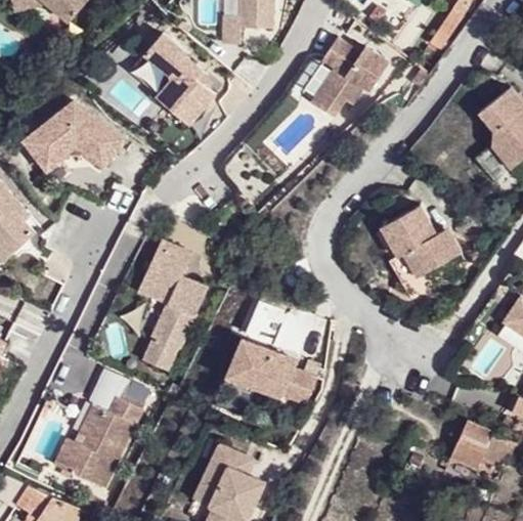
[(7,0),(8,3),(20,0),(40,0),(45,4),(64,20),(83,0),(7,0)]
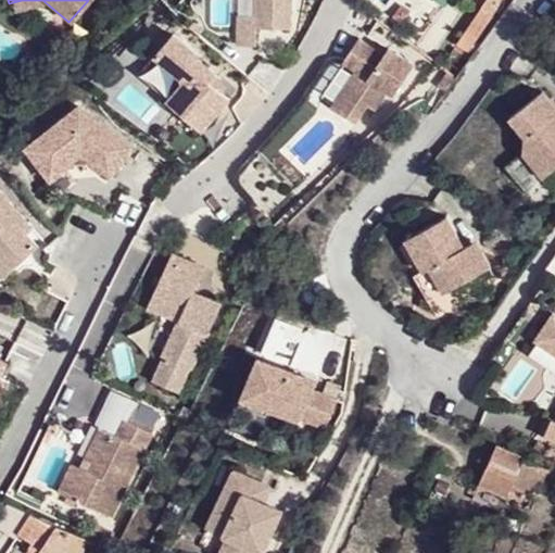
[(11,13),(48,4),(42,0),(22,0),(9,3),(11,13)]
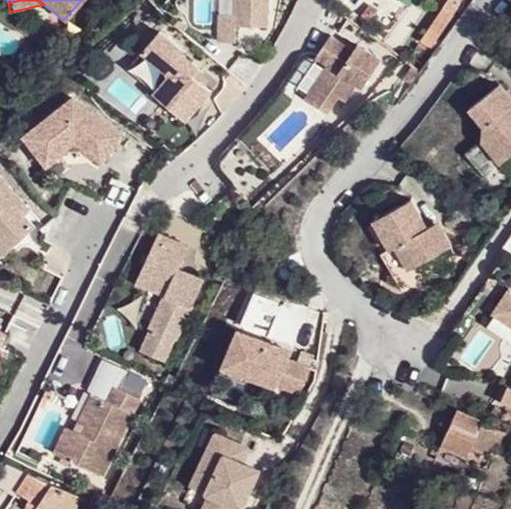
[(266,0),(219,0),(218,47),(234,48),(235,32),(266,31),(266,0)]
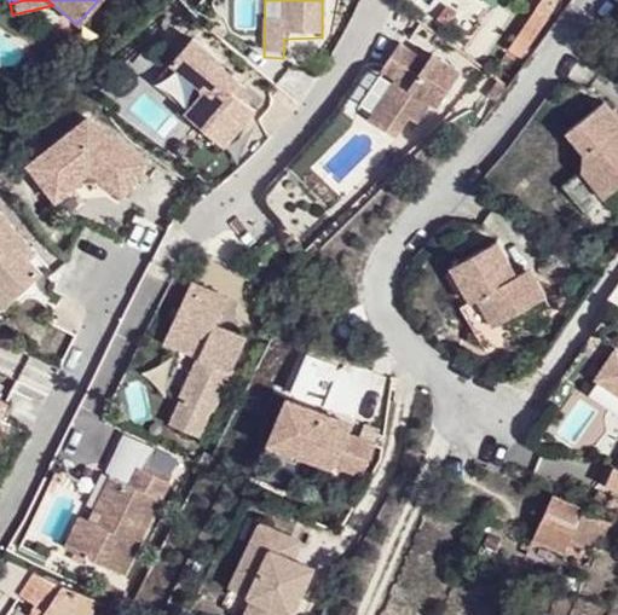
[(566,5),(559,0),(552,0),(508,51),(520,59),(566,5)]
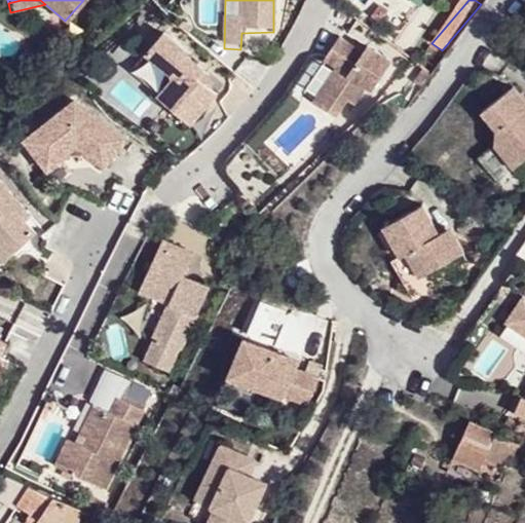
[(161,35),(144,55),(172,81),(156,100),(155,100),(188,127),(214,99),(205,91),(204,83),(198,77),(200,74),(183,60),(185,57),(161,35)]
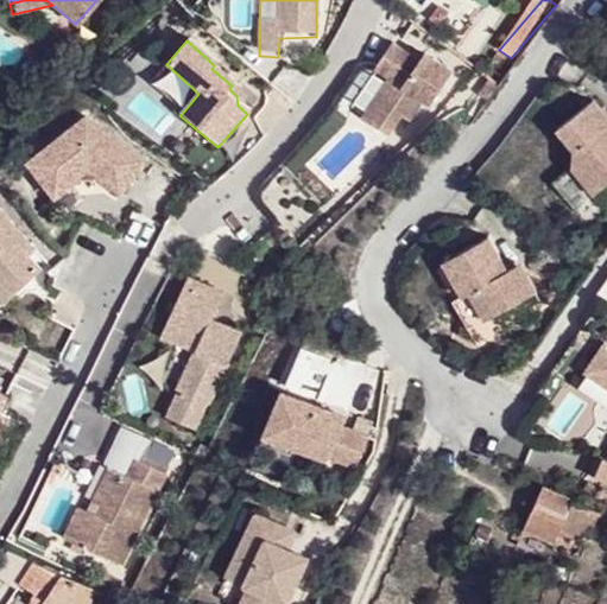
[(384,81),(359,119),(384,134),(397,116),(404,121),(418,99),(427,103),(447,69),(429,59),(422,68),(413,63),(387,46),(370,71),(372,72),(384,81)]
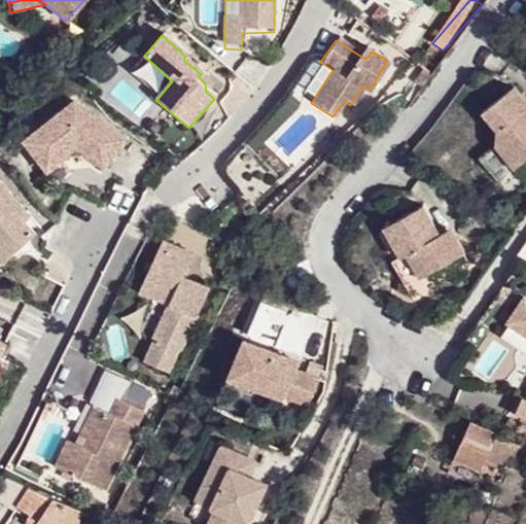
[(364,47),(358,55),(365,59),(372,51),(364,47)]
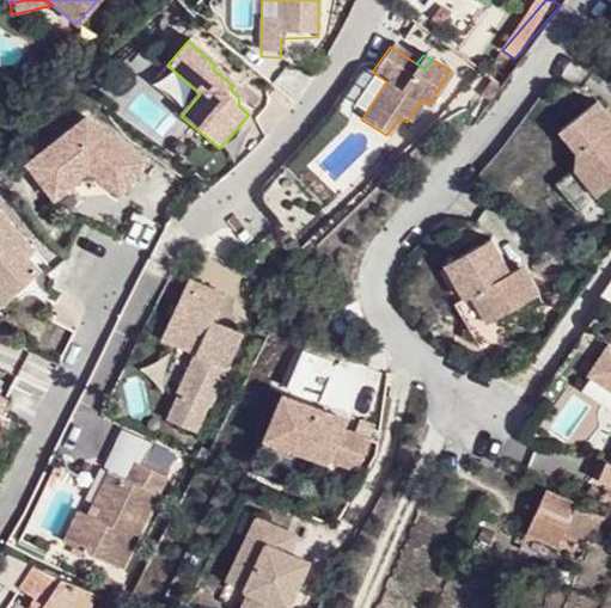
[(167,65),(150,86),(182,116),(200,94),(167,65)]
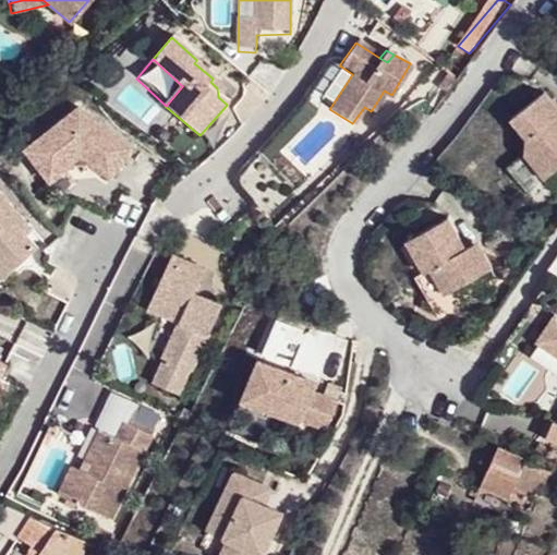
[(341,67),(317,101),(329,109),(352,74),(341,67)]
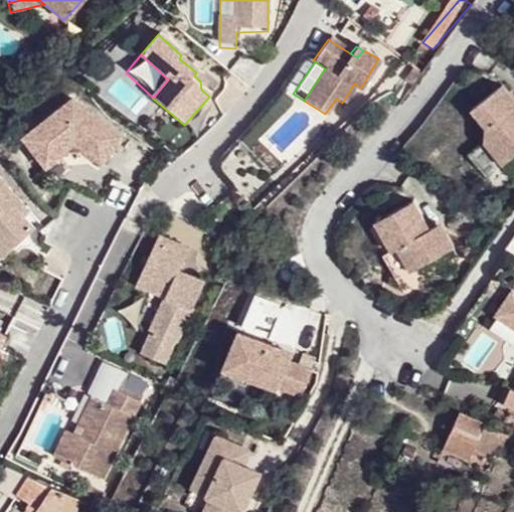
[(513,150),(513,104),(496,82),(466,108),(482,127),(479,140),(465,151),(484,176),(513,150)]
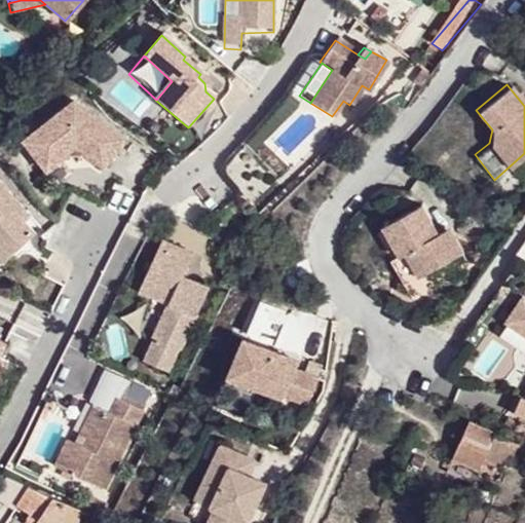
[(69,103),(19,135),(39,170),(62,155),(78,152),(105,170),(123,140),(69,103)]
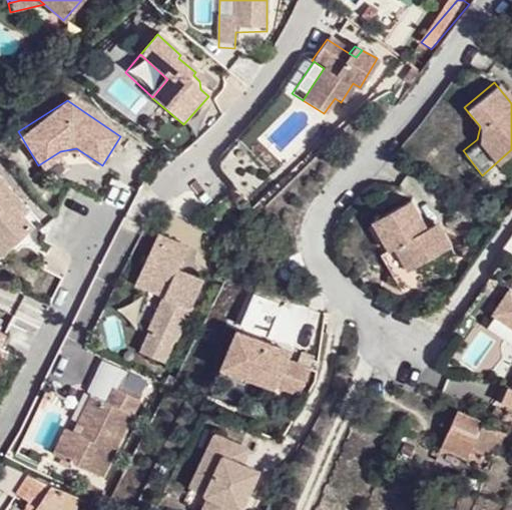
[(21,200),(0,178),(0,245),(26,222),(13,205),(21,200)]
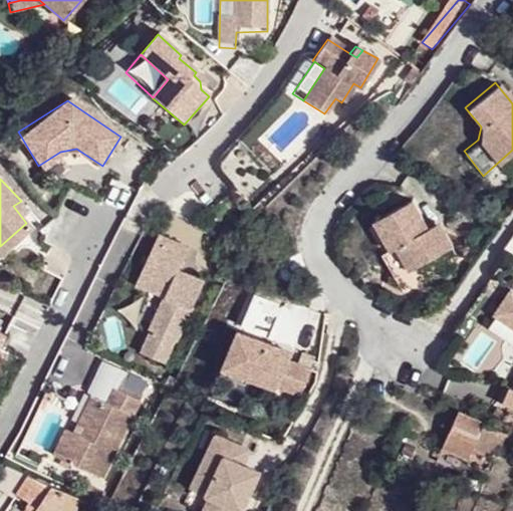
[(425,228),(410,202),(372,223),(390,252),(396,249),(409,275),(452,249),(442,232),(425,228)]
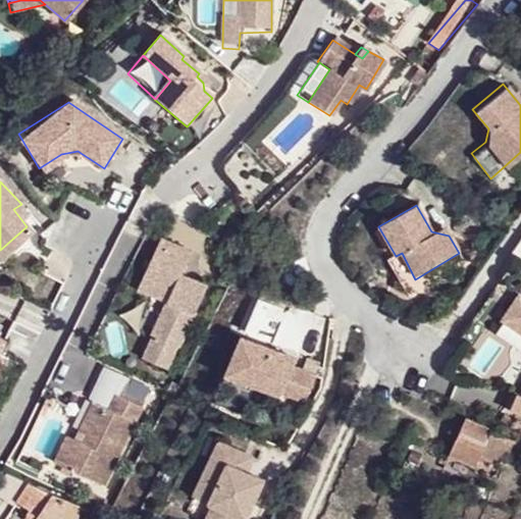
[(179,279),(181,274),(193,250),(162,235),(139,282),(166,298),(162,308),(165,317),(157,335),(153,333),(142,357),(161,367),(174,344),(178,346),(206,288),(192,280),(190,284),(179,279)]
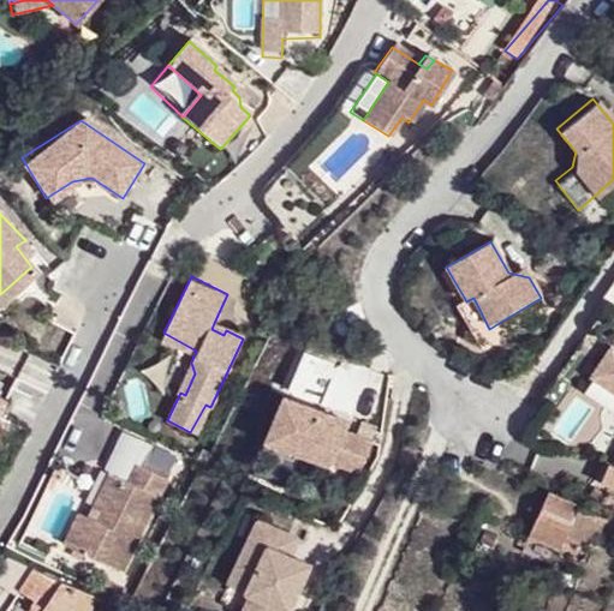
[(471,341),(489,329),(474,298),(466,301),(452,310),(471,341)]
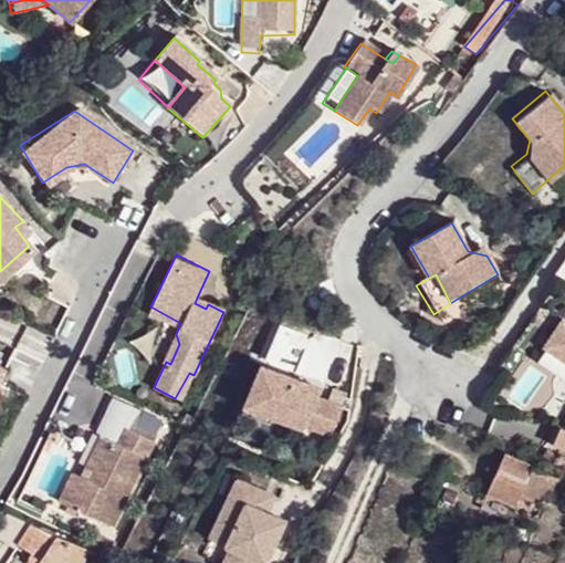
[(208,304),(197,298),(195,303),(206,309),(208,304)]
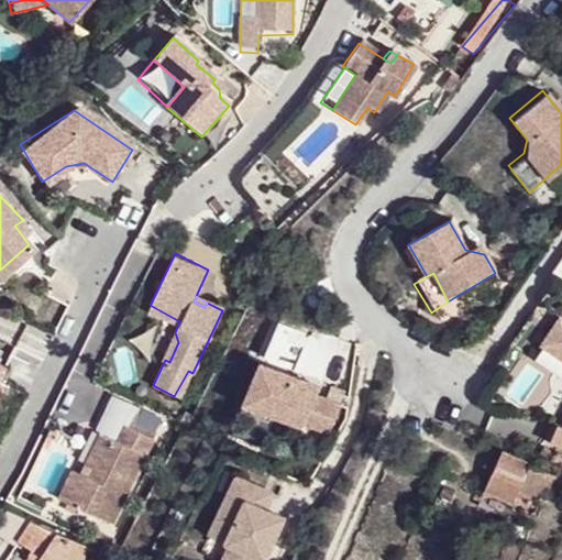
[(561,320),(558,318),(536,347),(561,364),(561,426),(561,429),(552,425),(547,421),(538,440),(561,451),(561,320)]
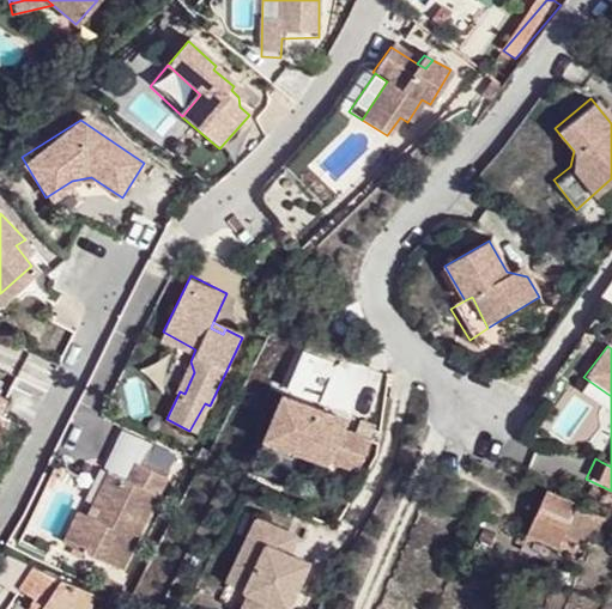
[(175,389),(180,391),(185,394),(194,372),(191,361),(175,389)]
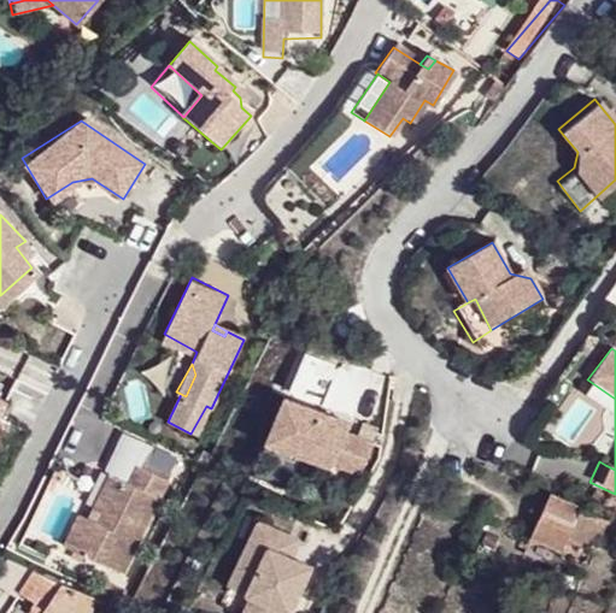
[(350,428),(285,400),(270,432),(299,446),(295,458),(329,471),(332,467),(345,437),(350,428)]
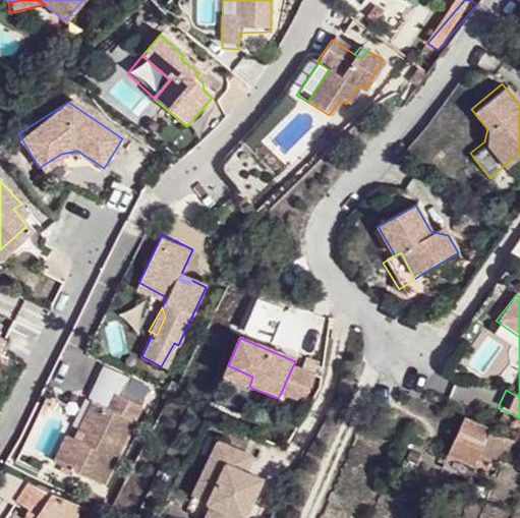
[(246,393),(249,387),(252,377),(228,365),(221,383),(246,393)]
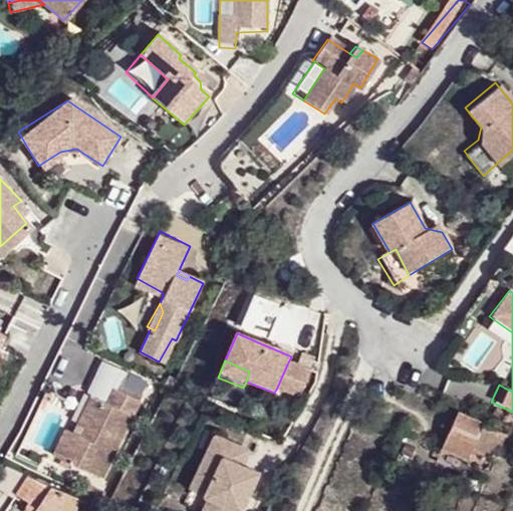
[(308,373),(287,364),(276,390),(297,398),(308,373)]
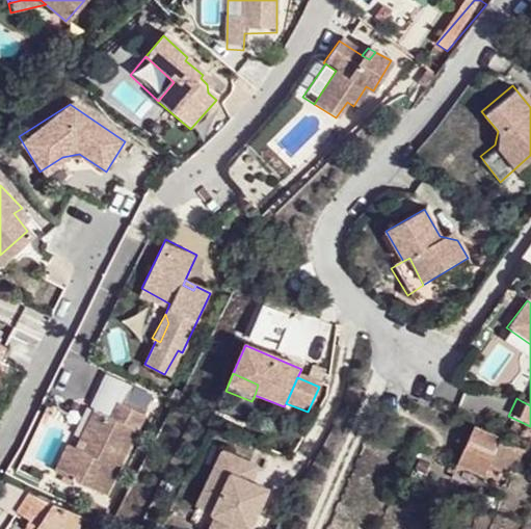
[(530,382),(522,401),(530,405),(530,402),(530,382)]
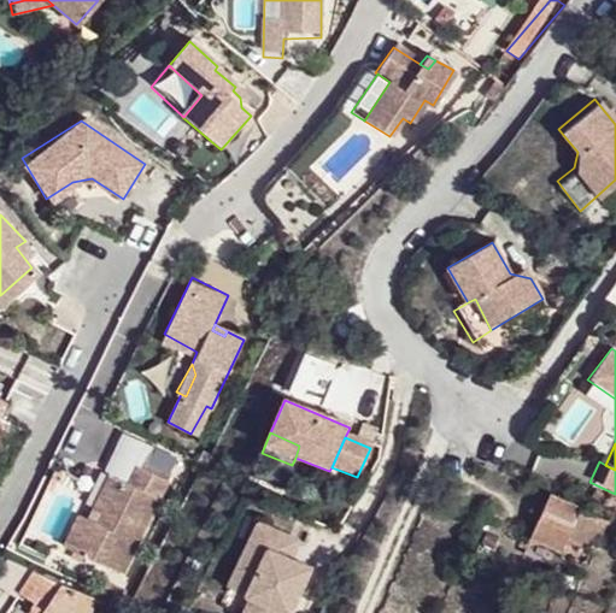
[(140,459),(138,464),(165,477),(168,472),(140,459)]
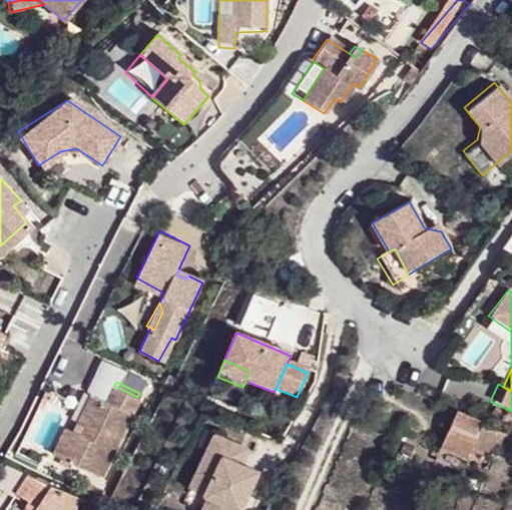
[(63,423),(50,448),(99,472),(137,397),(114,386),(106,400),(102,397),(96,408),(89,405),(80,421),(87,425),(82,433),(63,423)]
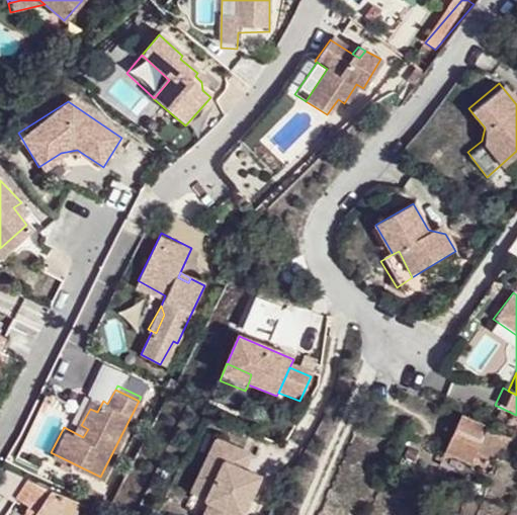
[(89,394),(74,422),(81,425),(90,409),(97,412),(103,401),(89,394)]
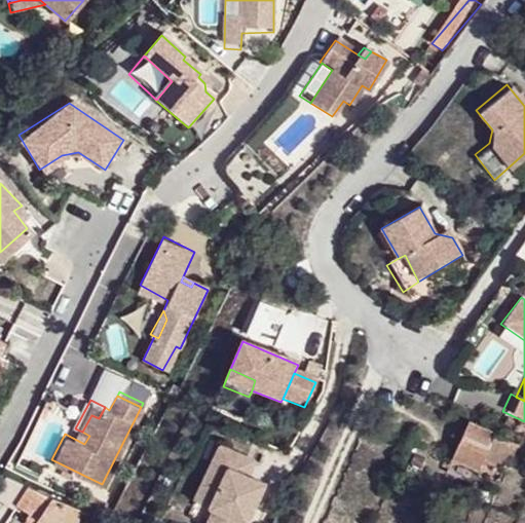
[(507,473),(518,446),(469,423),(453,460),(480,473),(484,462),(507,473)]
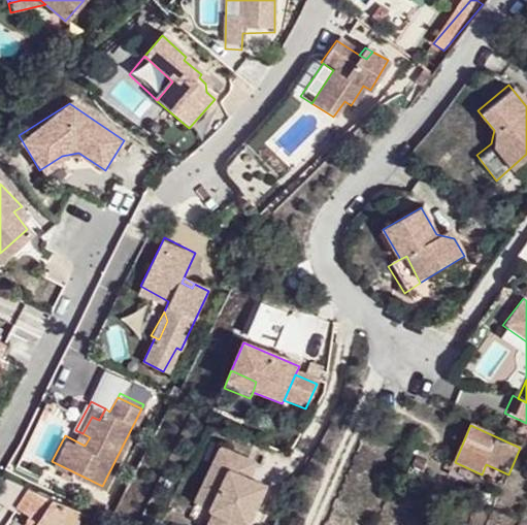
[(221,449),(212,463),(245,482),(254,466),(221,449)]
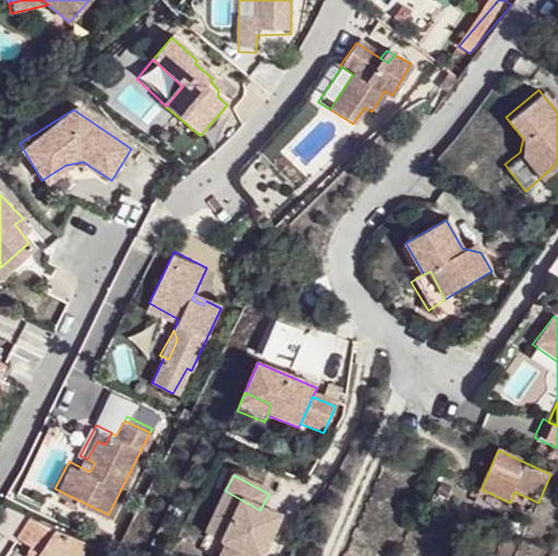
[(260,510),(225,491),(202,532),(222,542),(246,555),(259,555),(279,520),(260,510)]
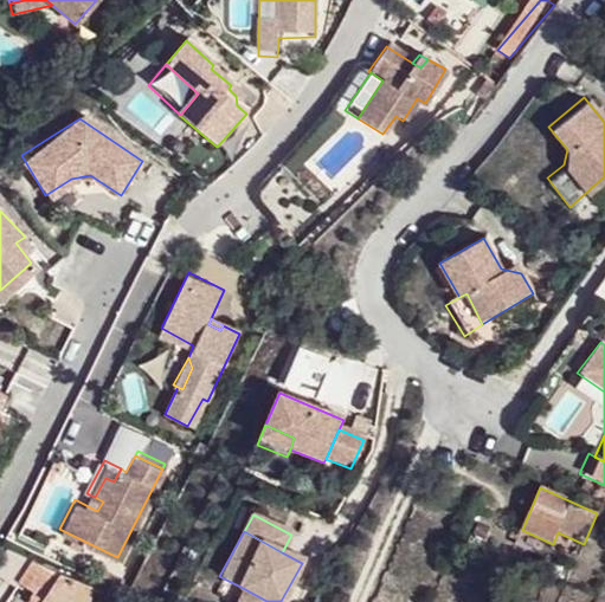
[(60,576),(33,564),(15,589),(36,601),(44,601),(60,576)]
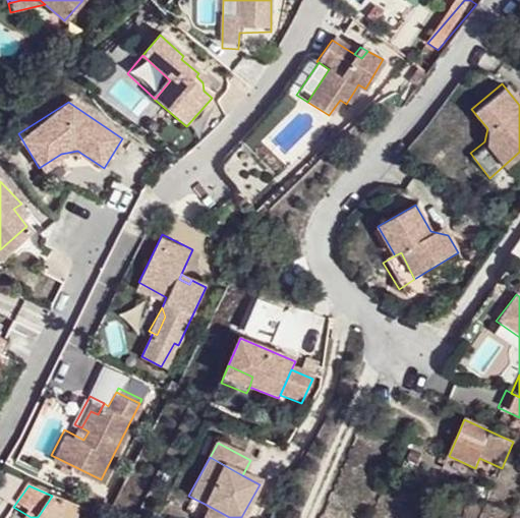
[(72,517),(76,512),(52,496),(38,517),(72,517)]
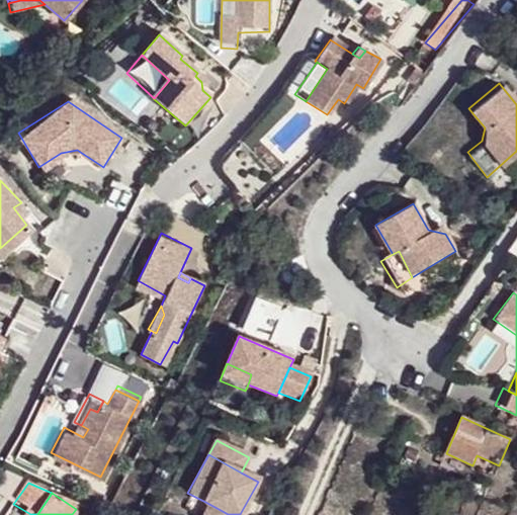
[(228,514),(205,502),(197,514),(228,514)]
